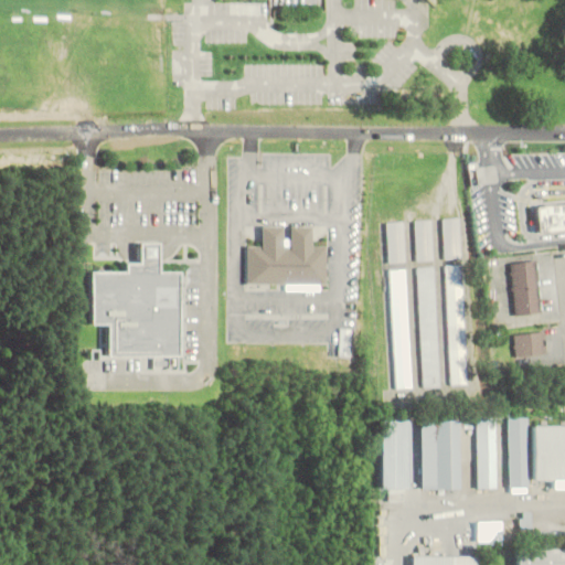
[(528,254),(524,214),(536,213),(534,188),(492,192),(493,205),(476,208),(477,221),(484,221),(488,257),(528,254)]
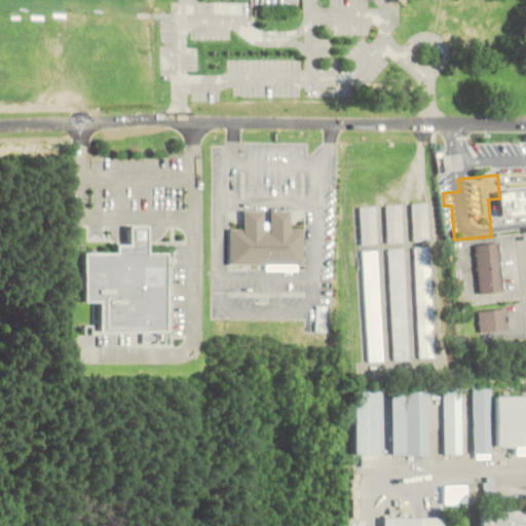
[(525,183),(498,186),(500,214),(525,211),(525,183)]
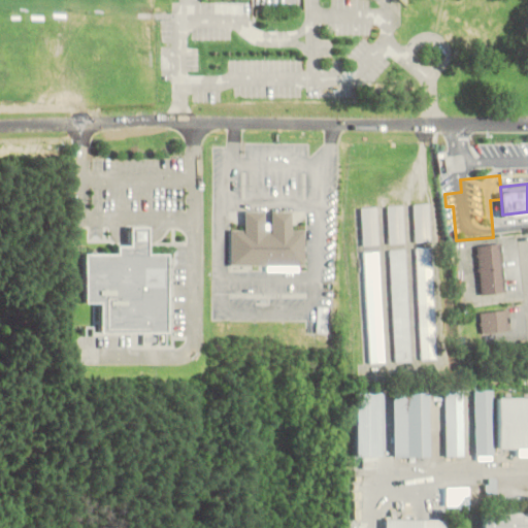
[(414,241),(430,241),(430,204),(414,204),(414,241)]
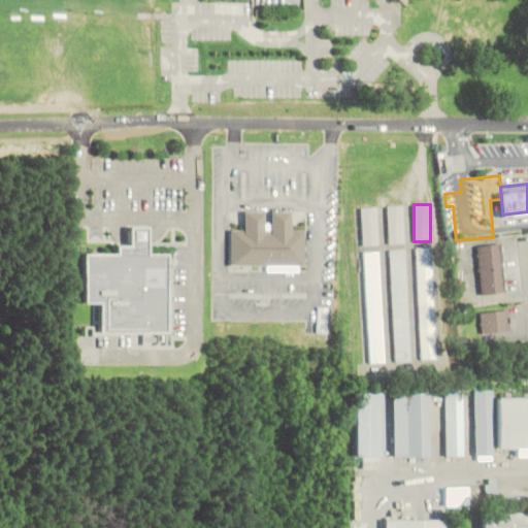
[(403,242),(402,205),(387,206),(388,243),(403,242)]
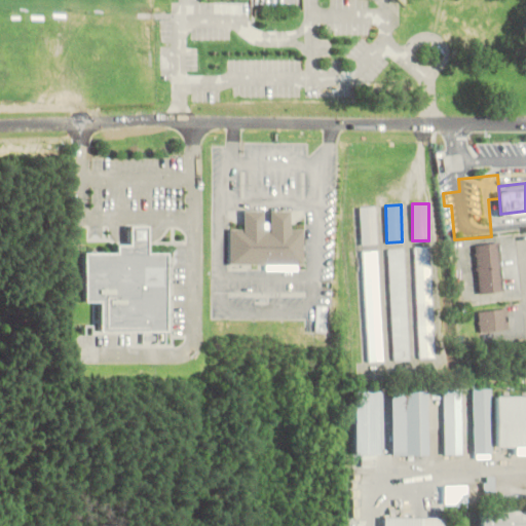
[(375,243),(375,207),(359,207),(360,243),(375,243)]
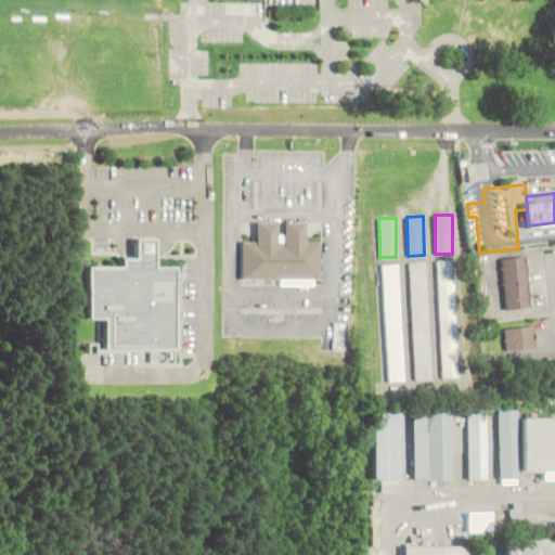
[(241,242),(241,280),(318,280),(318,242),(302,242),(304,222),(283,222),(282,241),(276,241),(276,222),(255,222),(255,242),(241,242)]
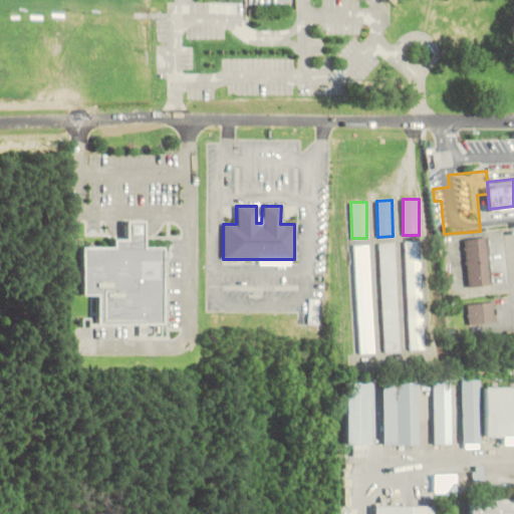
[(122,222),(122,242),(108,242),(108,250),(78,250),(78,298),(92,297),(91,327),(159,326),(159,250),(139,249),(139,221),(122,222)]
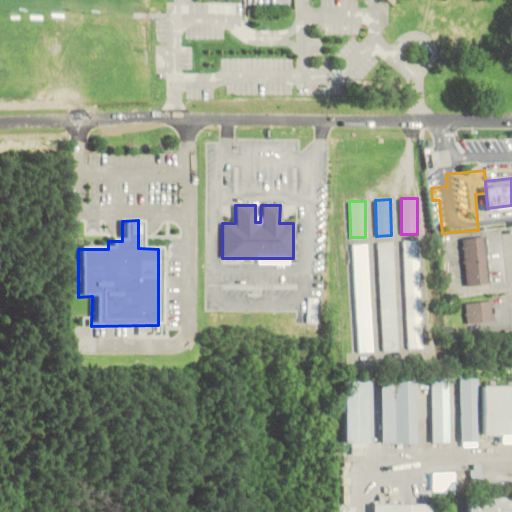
[(466,285),(490,283),(486,235),(462,238),(466,285)]
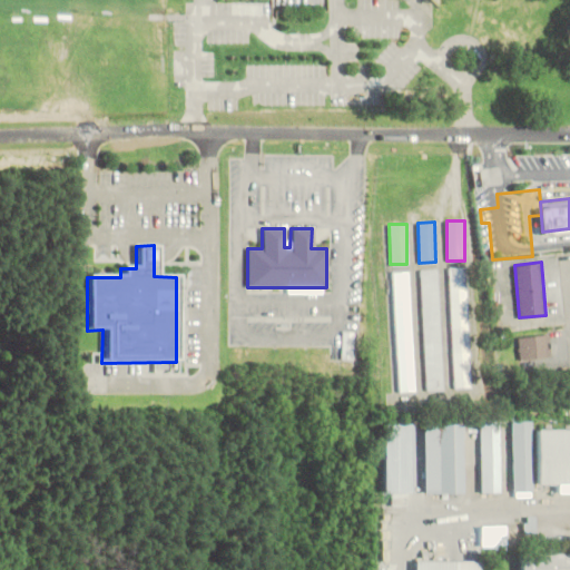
[(455,389),(473,387),(468,266),(450,267),(455,389)]
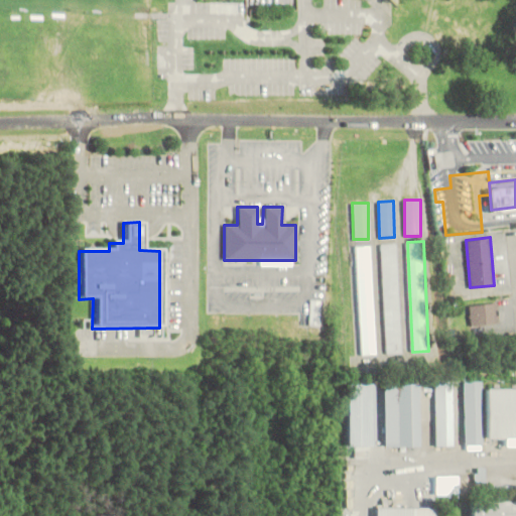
[(381,244),(386,354),(402,353),(397,243),(381,244)]
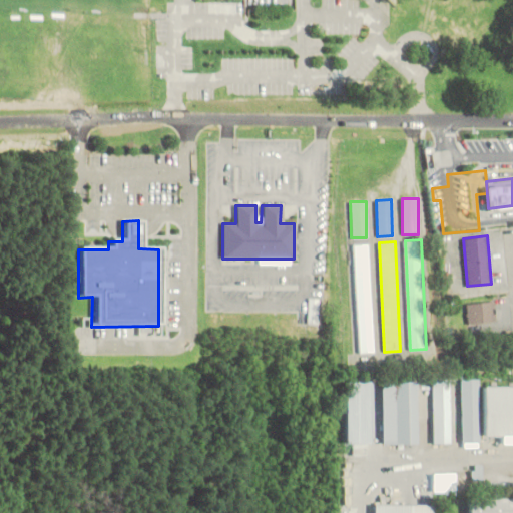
[(353,244),(358,354),(373,353),(369,243),(353,244)]
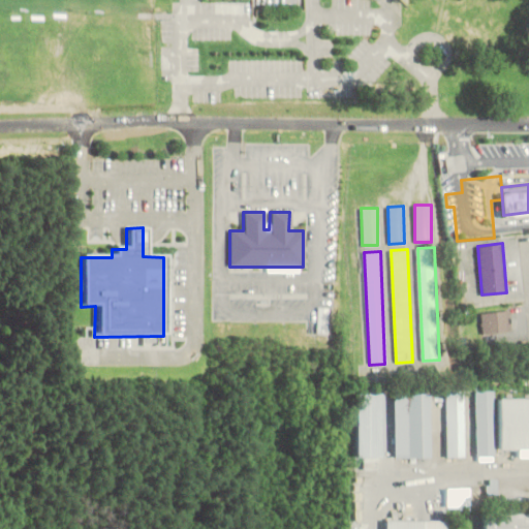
[(484,334),(511,331),(509,310),(481,313),(484,334)]
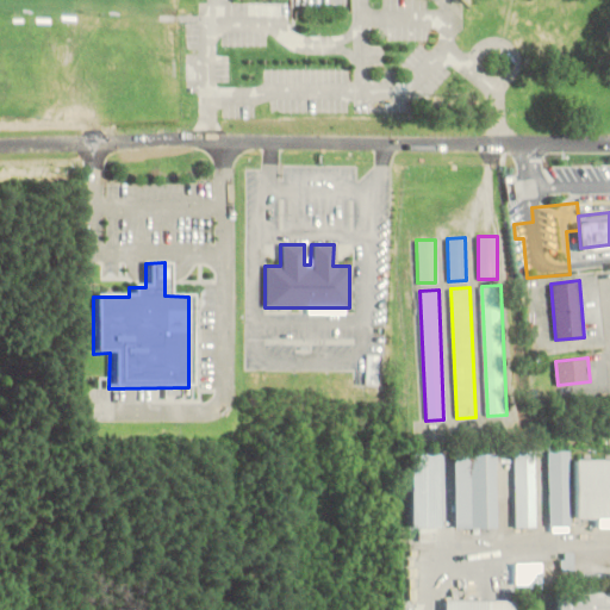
[(514,527),(536,527),(536,450),(514,450),(514,527)]
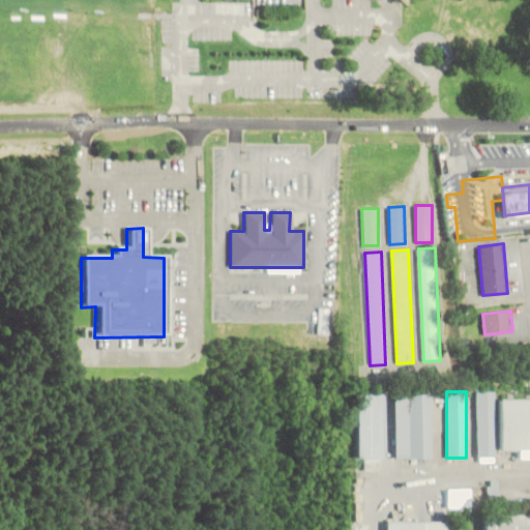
[(356,460),(363,460),(363,471),(382,471),(382,394),(356,394),(356,460)]
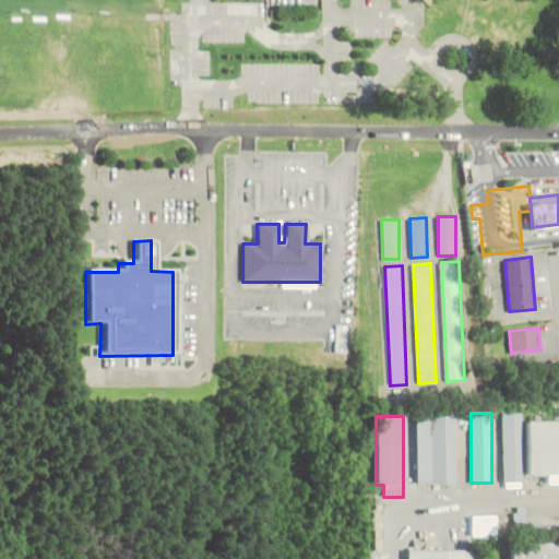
[(455,416),(415,416),(415,484),(455,484),(455,416)]
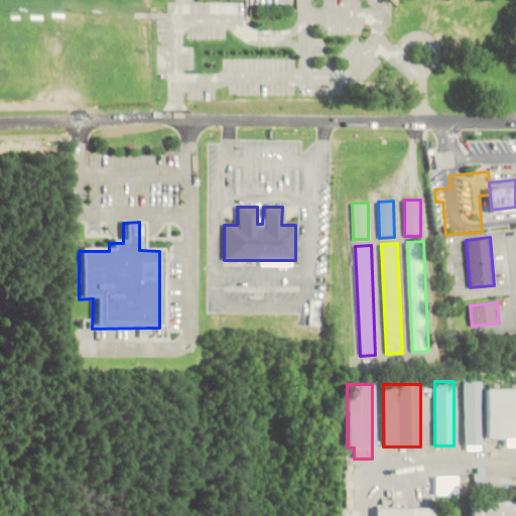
[(515,386),(515,434),(487,434),(488,386),(515,386)]
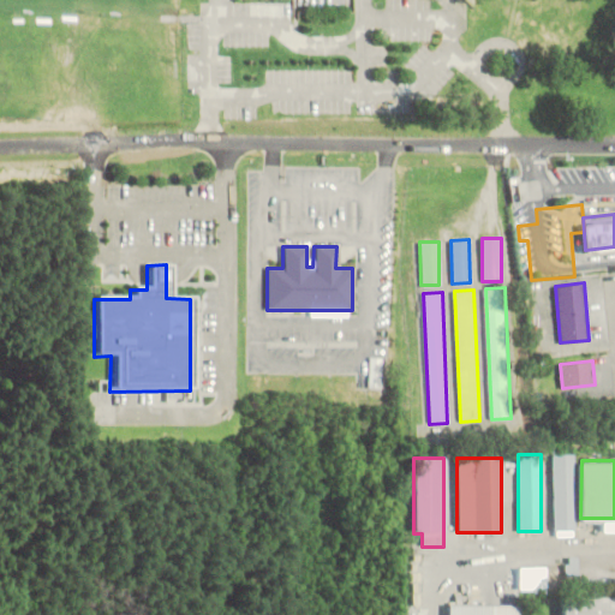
[(518,567),(518,593),(547,593),(547,567),(518,567)]
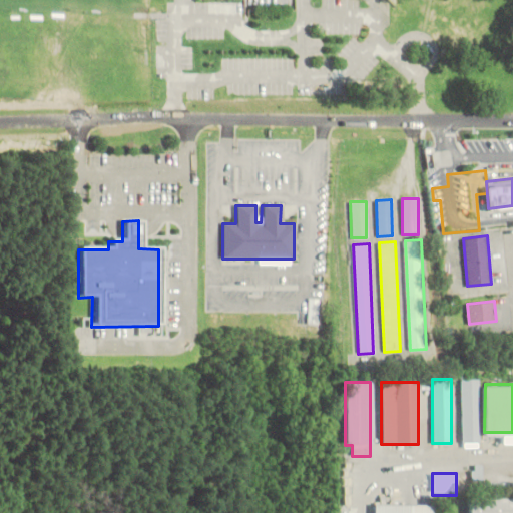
[(512,512),(469,512),(469,495),(512,495),(512,512)]
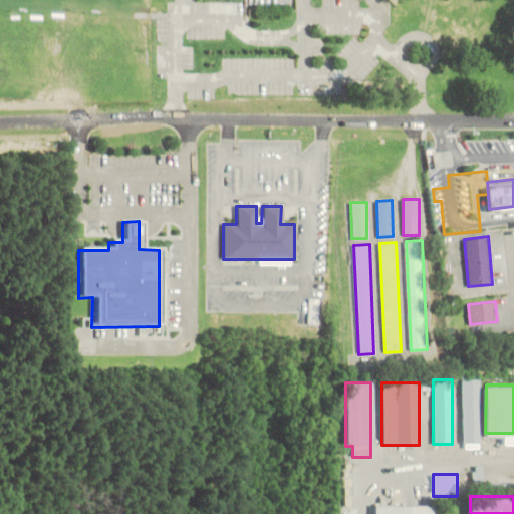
[(371,513),(434,513),(435,505),(371,505),(371,513)]
